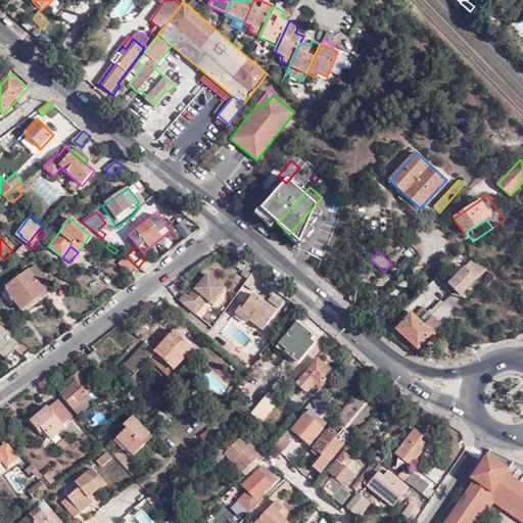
[(133,275),(138,268),(126,256),(125,256),(119,265),(133,275)]
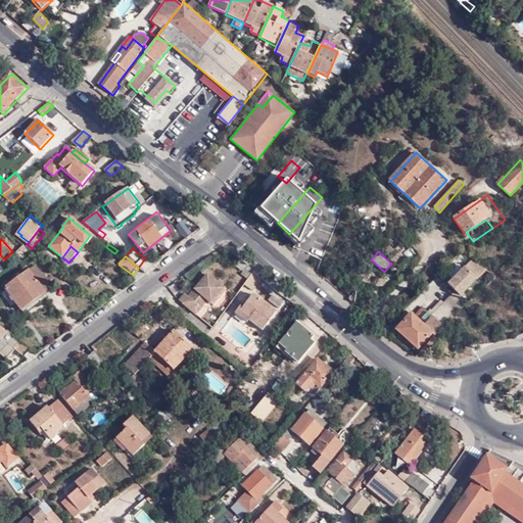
[(241,262),(236,268),(256,283),(260,277),(241,262)]
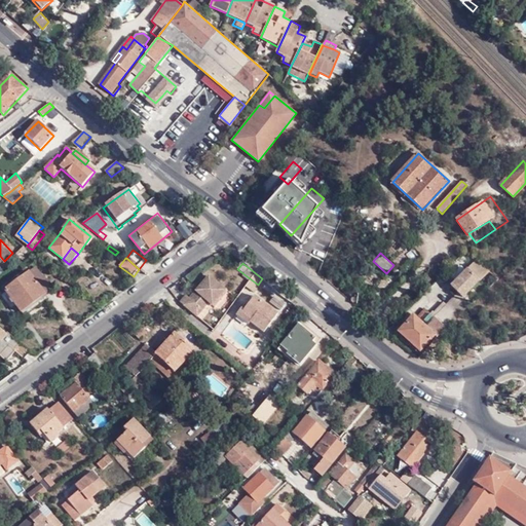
[(53,288),(37,265),(4,288),(21,311),(22,310),(24,312),(47,295),(46,294),(53,288)]
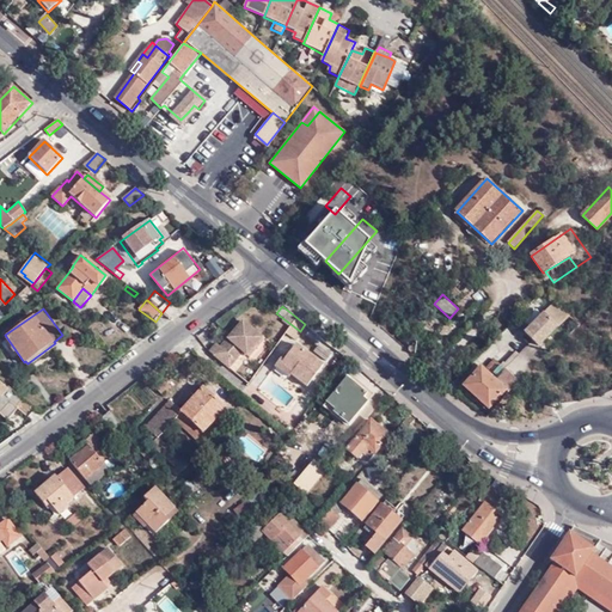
[(545,313),(525,334),(532,341),(538,348),(558,326),(545,313)]
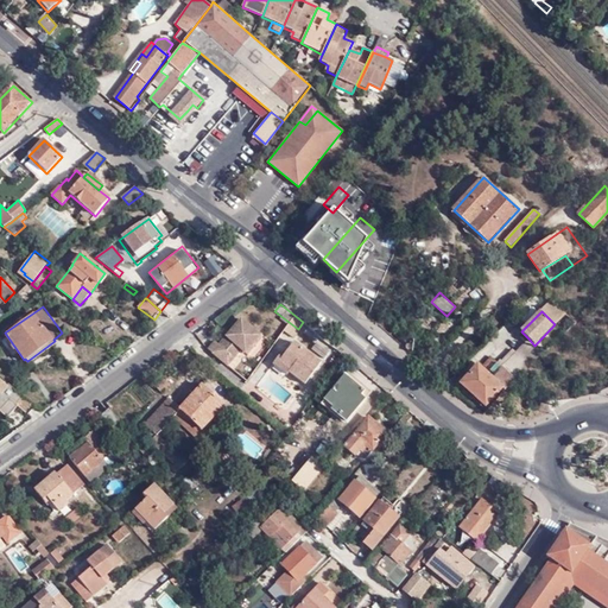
[(246,353),(260,336),(242,321),(225,340),(220,346),(216,342),(209,350),(228,366),(241,349),(246,353)]
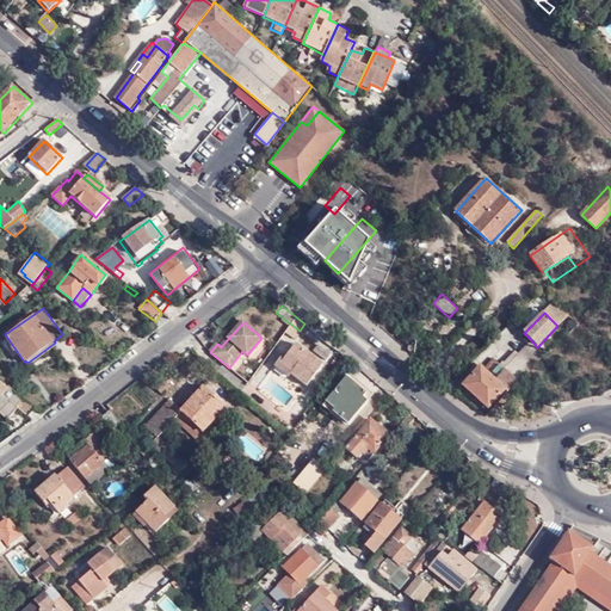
[(264,340),(261,338),(247,355),(250,357),(264,340)]
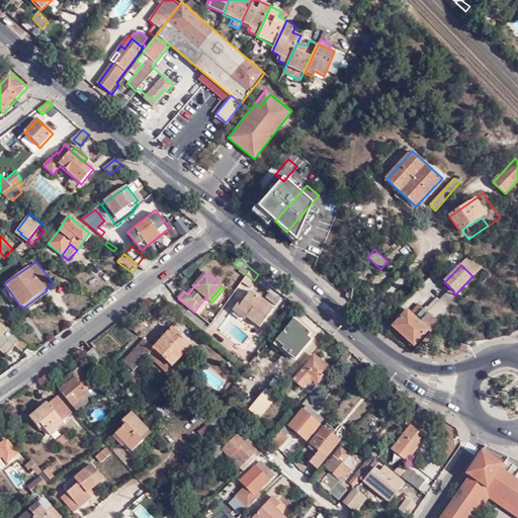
[(450,288),(439,299),(441,301),(450,311),(461,299),(455,294),(450,288)]
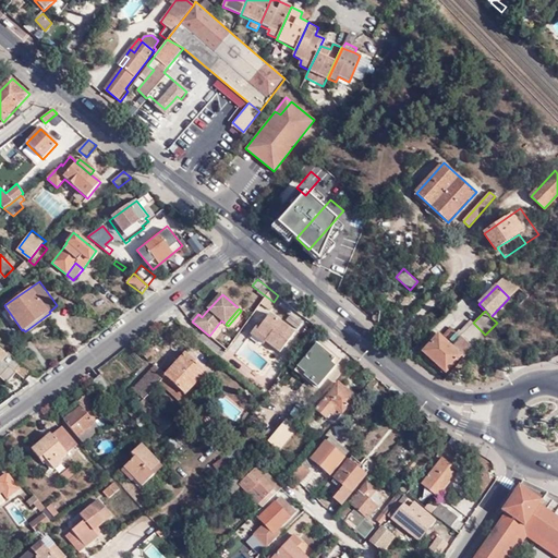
[(295,334),(275,318),(271,320),(267,318),(258,329),(268,338),(266,342),(280,353),(295,334)]
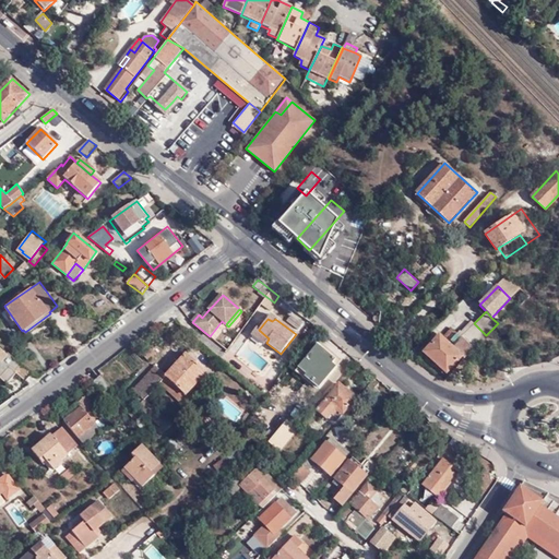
[(440,335),(424,353),(445,373),(462,357),(463,358),(486,335),(476,325),(474,323),(451,346),(440,335)]
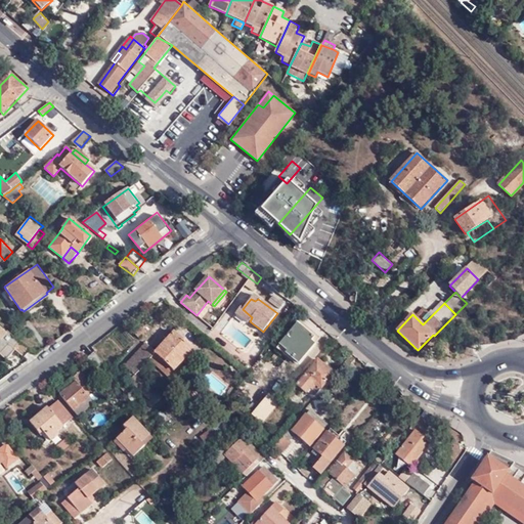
[(248,323),(250,321),(252,317),(243,309),(241,308),(235,314),(248,323)]
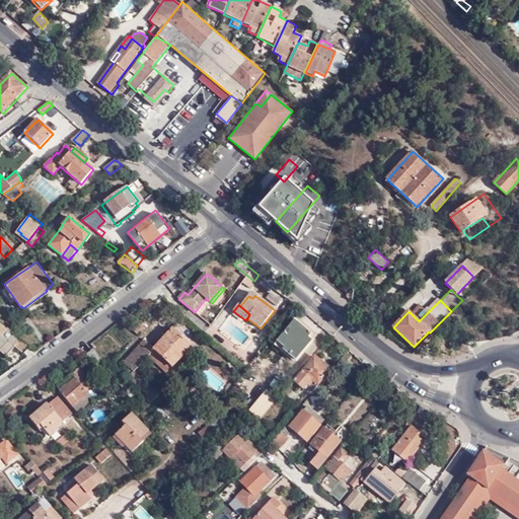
[(151,323),(145,315),(136,321),(144,330),(151,323)]
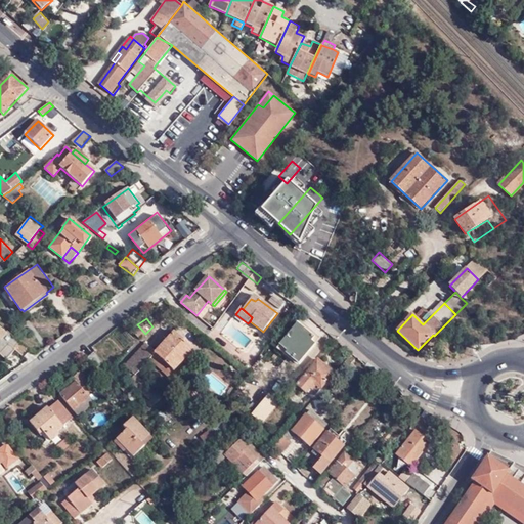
[(313,341),(316,338),(299,323),(280,345),(289,351),(288,353),(300,364),(316,344),(313,341)]
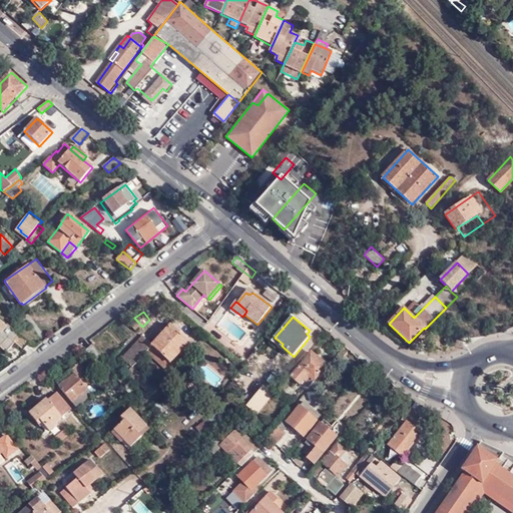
[(24,350),(29,343),(7,323),(5,325),(0,320),(0,347),(6,353),(15,343),(24,350)]
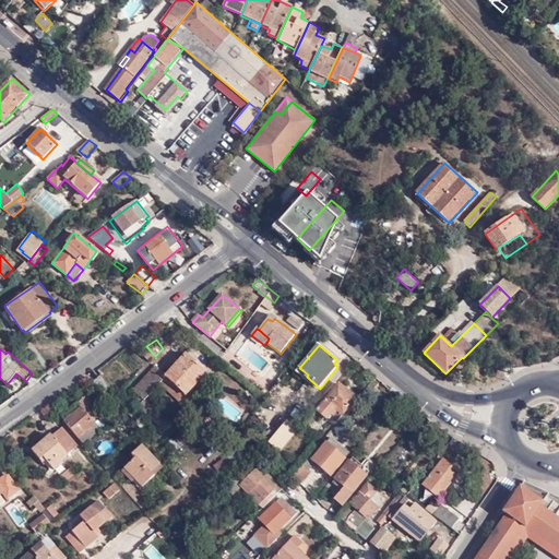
[(132,390),(144,401),(166,377),(171,381),(165,389),(187,408),(193,402),(187,396),(206,373),(186,354),(173,369),(161,358),(132,390)]
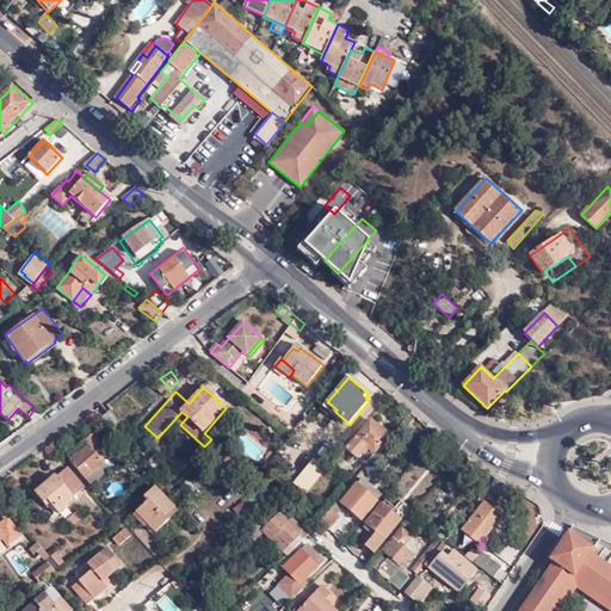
[(115,431),(123,424),(112,412),(105,419),(115,431)]
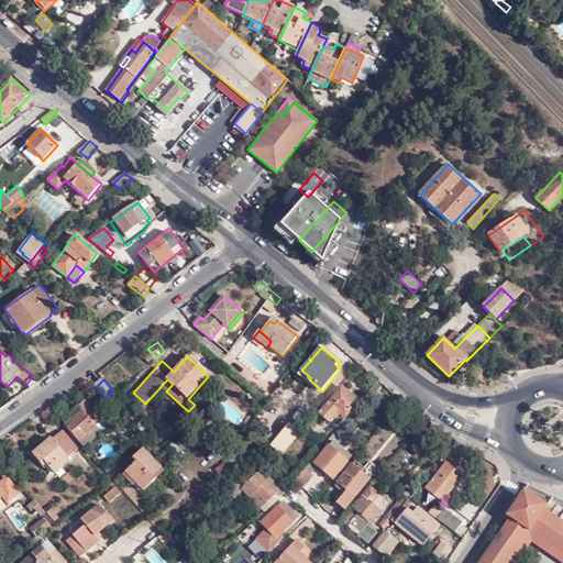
[(360,401),(342,387),(319,415),(330,423),(332,420),(339,426),(360,401)]
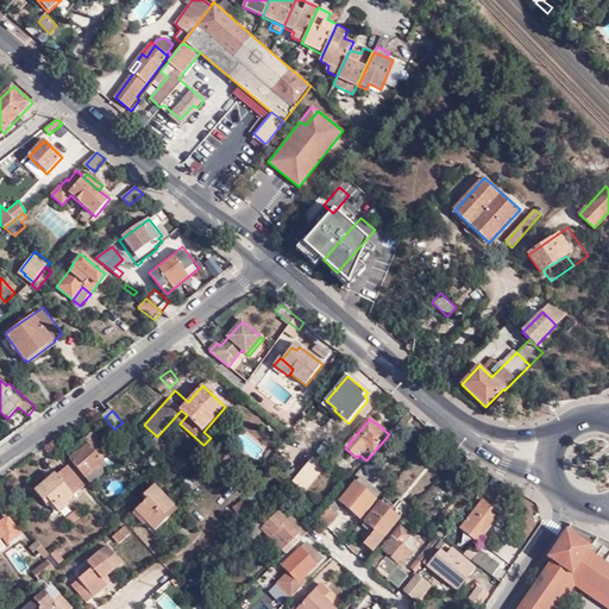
[(71,459),(93,484),(111,469),(105,462),(110,457),(102,450),(106,447),(93,433),(85,439),(88,444),(71,459)]
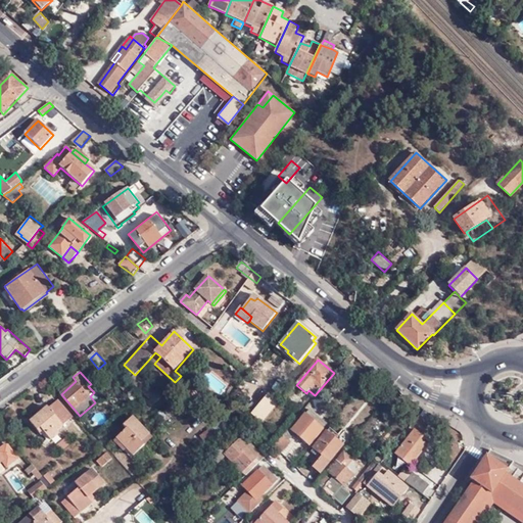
[(253,414),(264,423),(280,403),(270,394),(253,414)]
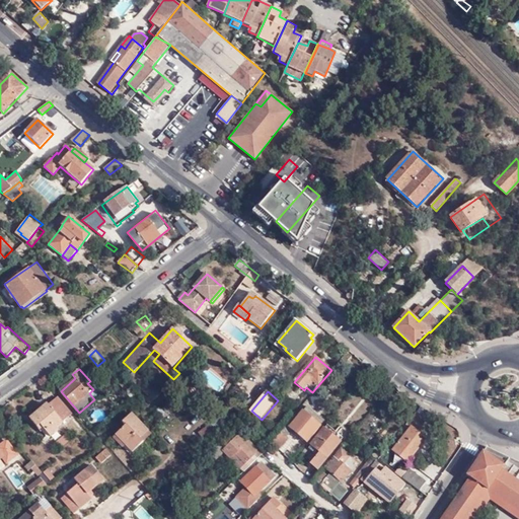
[(75,414),(59,396),(49,405),(47,403),(30,419),(38,427),(41,425),(49,434),(45,437),(48,439),(59,429),(57,427),(63,422),(64,423),(75,414)]
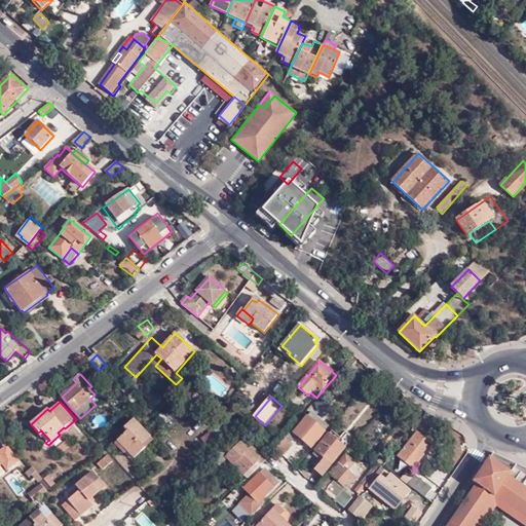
[(295,426),(275,451),(283,458),(293,446),(292,444),(298,437),(311,448),(322,436),(310,427),(315,422),(308,416),(298,428),(295,426)]
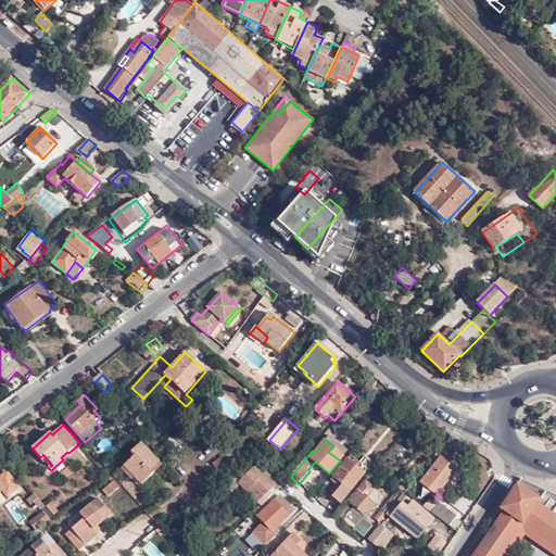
[(161,467),(144,446),(134,455),(137,459),(126,468),(143,488),(155,478),(152,475),(161,467)]
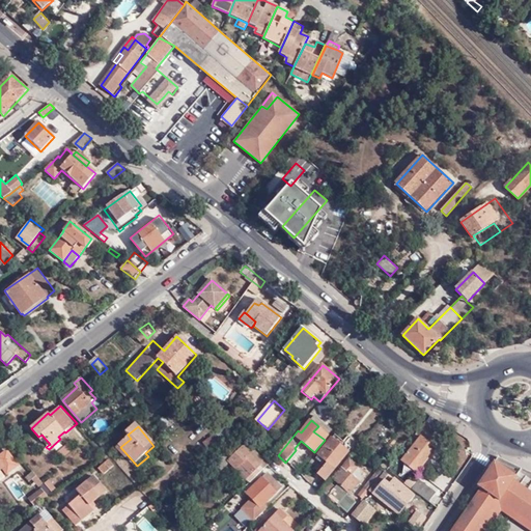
[(329,436),(318,426),(313,431),(325,440),(329,436)]
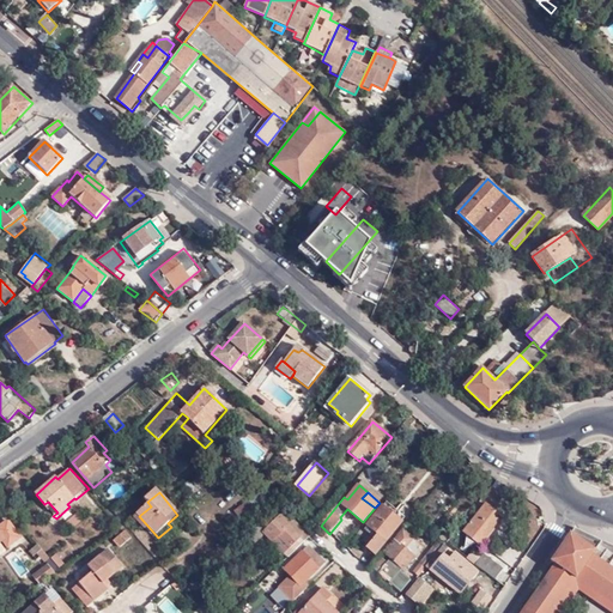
[(247,499),(234,510),(240,517),(253,505),(247,499)]
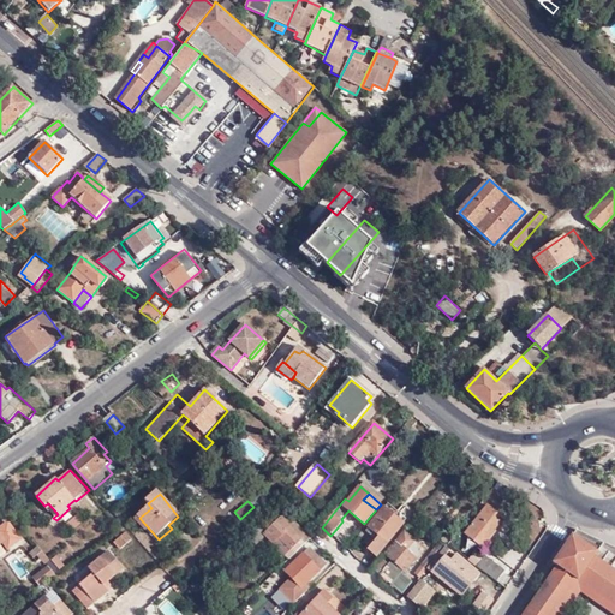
[(495,519),(499,513),(489,507),(467,536),(484,549),(503,524),(495,519)]
